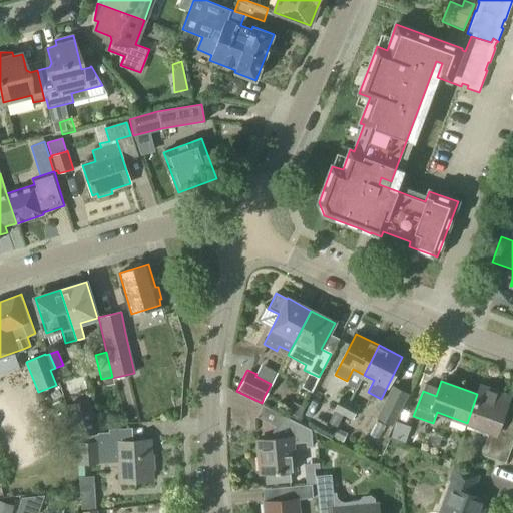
[(477,394),(467,423),(489,431),(481,454),(505,463),(512,440),(512,427),(500,422),(510,396),(480,385),(477,394)]
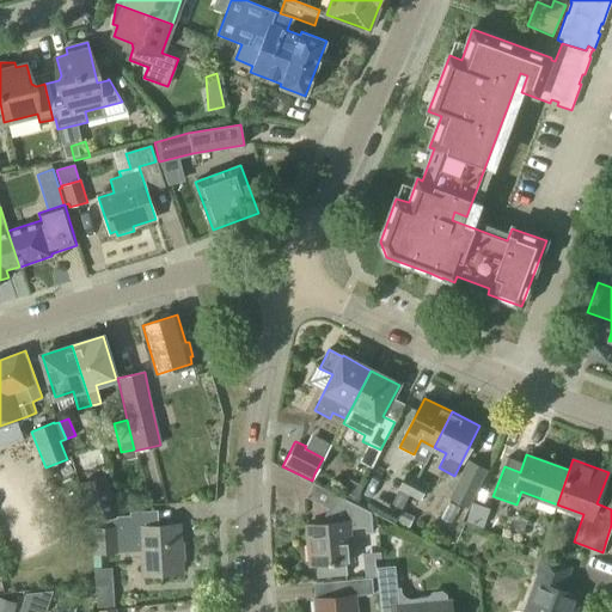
[(467,508),(487,470),(467,460),(448,499),(467,508)]
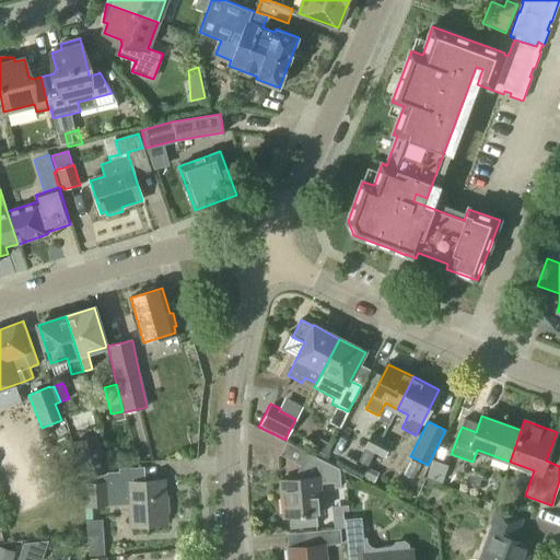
[(372,433),(356,465),(365,470),(366,469),(374,454),(382,439),(372,433)]
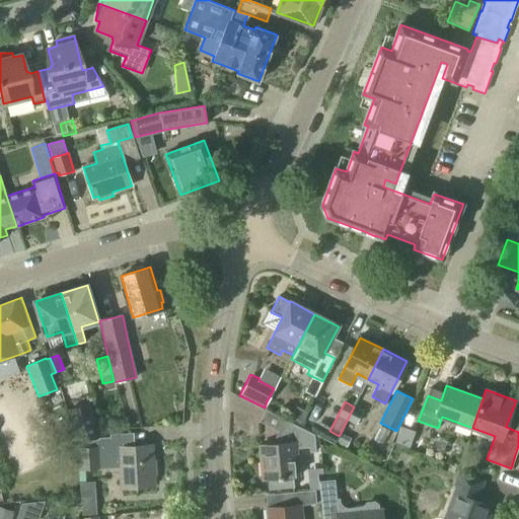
[(77,442),(99,436),(90,403),(68,410),(77,442)]
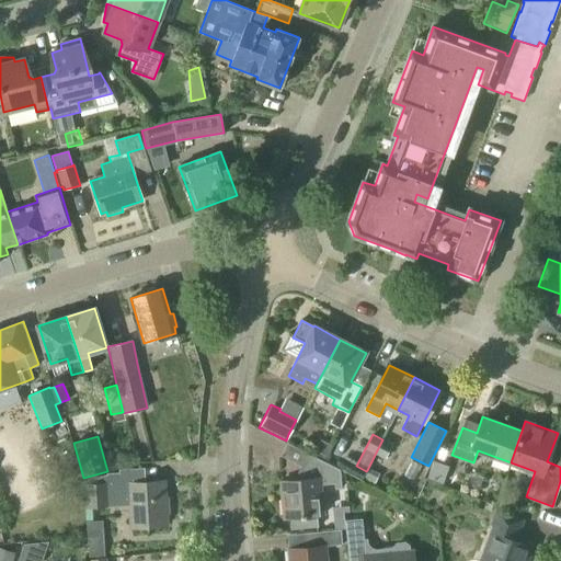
[(332,446),(319,439),(313,450),(327,457),(332,446)]
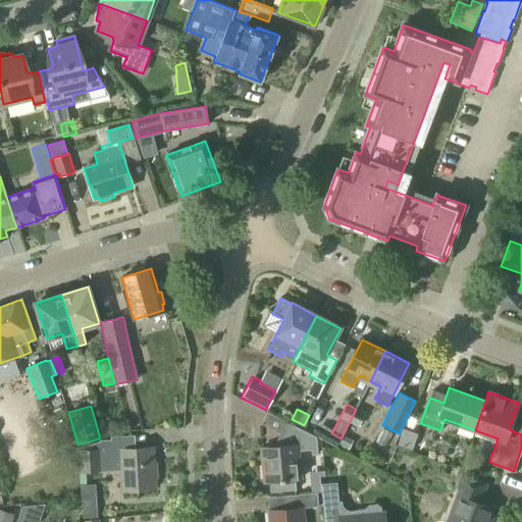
[(356,409),(349,423),(357,428),(365,413),(356,409)]
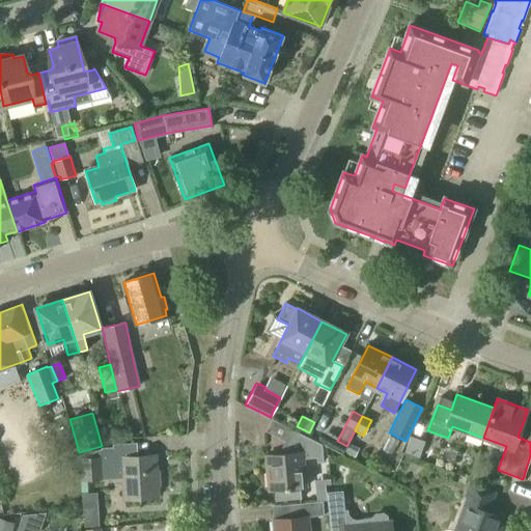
[(323,462),(322,445),(289,428),(279,454),(266,455),(270,491),(275,490),(276,500),(302,498),(301,487),(306,487),(303,459),(316,457),(317,463),(323,462)]
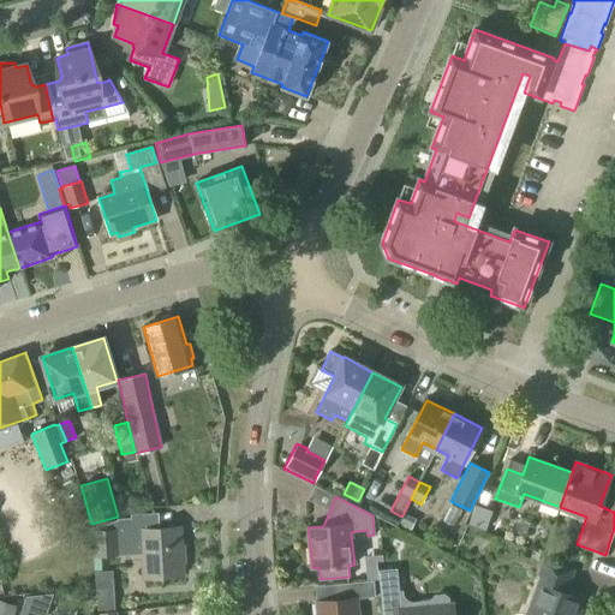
[(401,517),(395,527),(408,533),(415,521),(402,515),(401,517)]
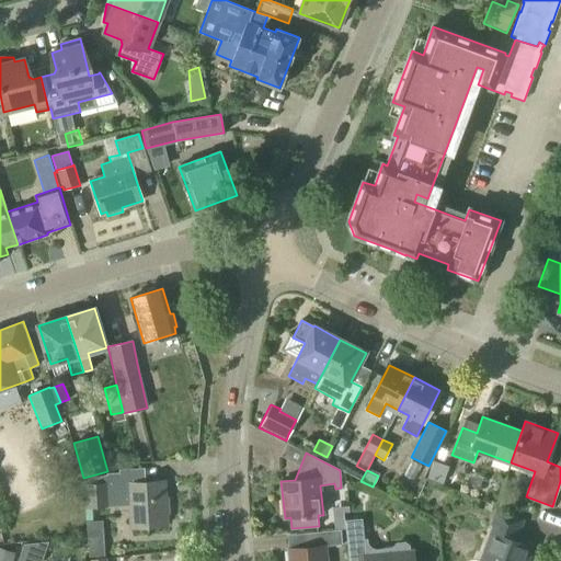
[(129,489),(132,528),(167,526),(164,480),(121,483),(119,474),(107,476),(107,477),(84,482),(84,484),(106,483),(106,490),(129,489)]
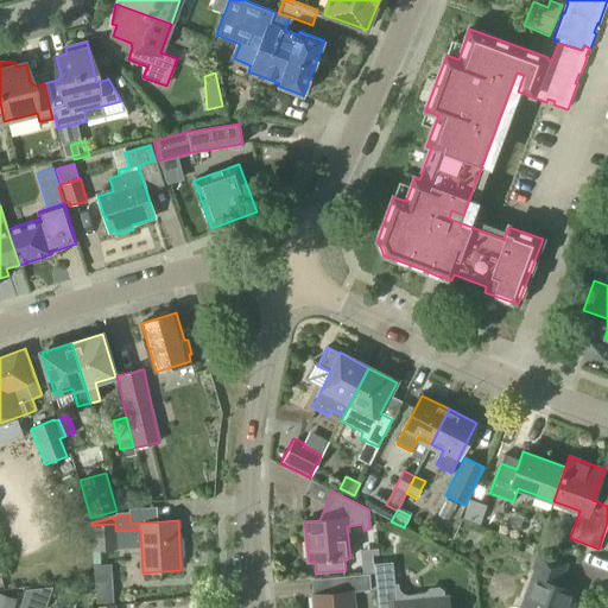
[(93,551),(115,550),(115,531),(115,524),(92,525),(93,551)]
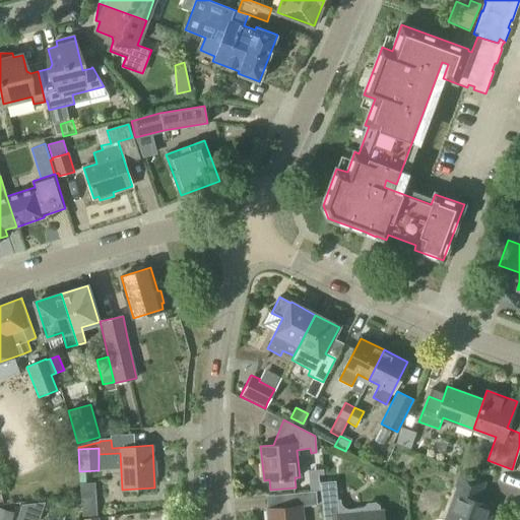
[(480,494),(484,481),(460,472),(455,485),(461,488),(458,495),(455,494),(445,519),(489,519),(494,508),(474,500),(477,493),(480,494)]
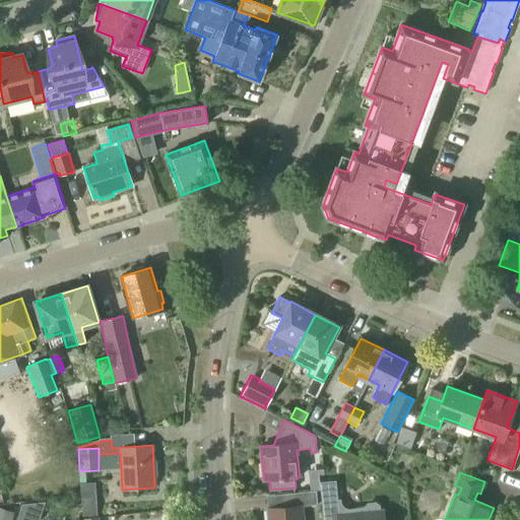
[(319,481),(309,482),(310,492),(315,491),(319,491),(319,481)]
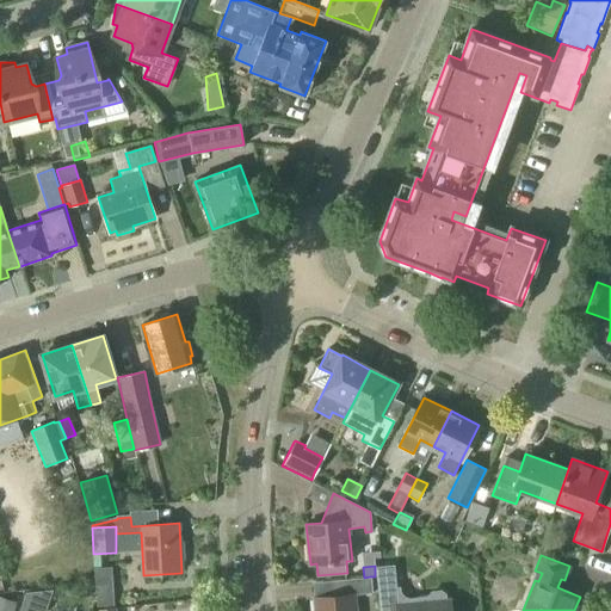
[(394,566),(375,567),(376,575),(380,610),(450,610),(450,600),(446,600),(445,594),(440,591),(431,591),(426,597),(413,598),(413,604),(397,605),(394,566)]
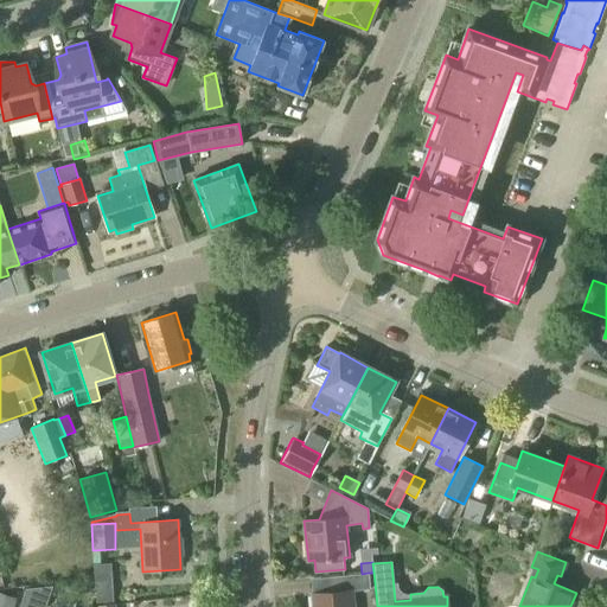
[(312,606),(353,606),(353,592),(370,589),(368,573),(362,574),(328,577),(330,593),(312,594),(312,606)]
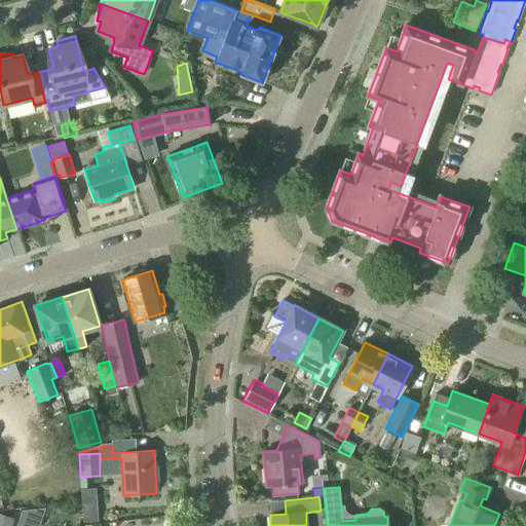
[(97,502),(82,503),(83,522),(98,521),(97,502)]
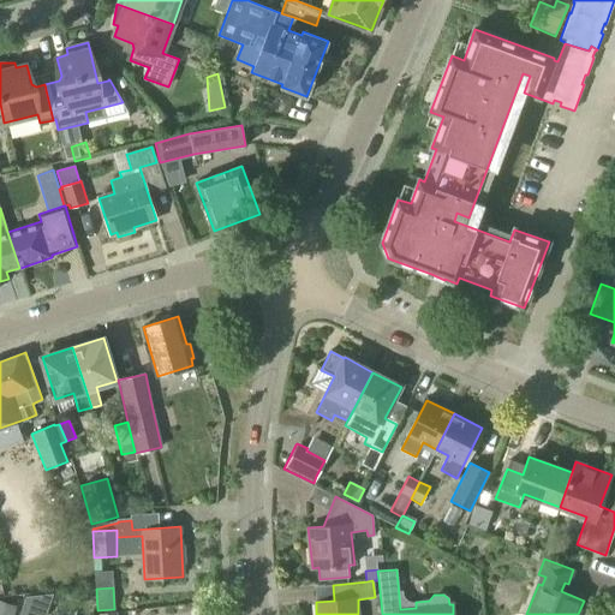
[(25,597),(21,611),(33,614),(46,614),(53,595),(25,597)]
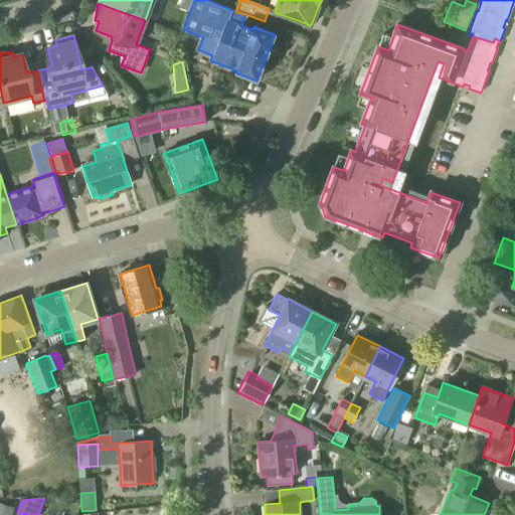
[(0,514),(11,514),(14,508),(0,503),(0,514)]
